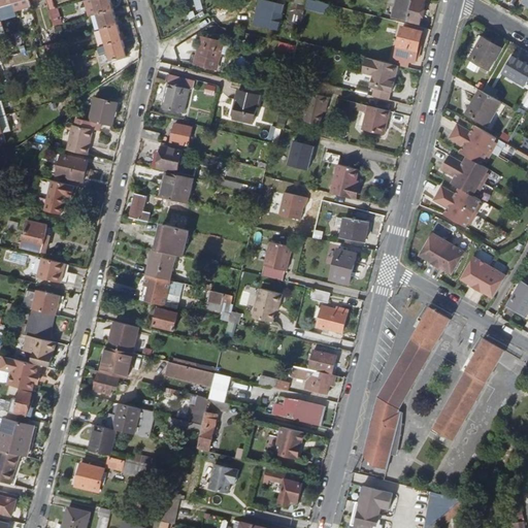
[(116,6),(113,0),(87,0),(91,12),(99,10),(116,6)]
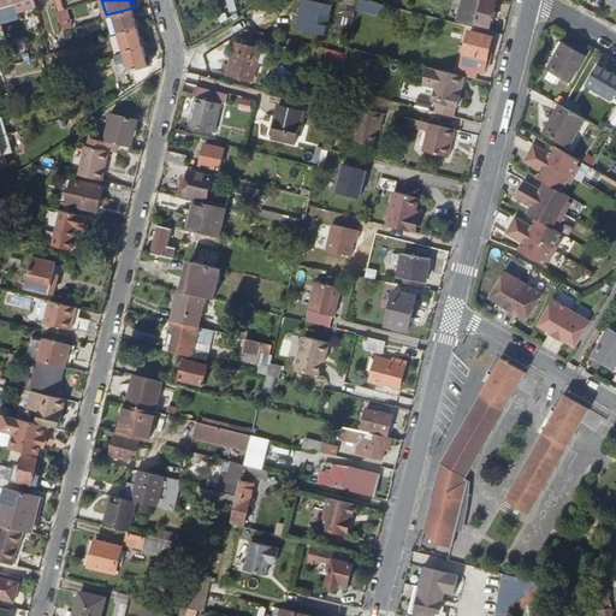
[(323,0),(302,0),(300,29),(330,33),(333,1),(323,0)]
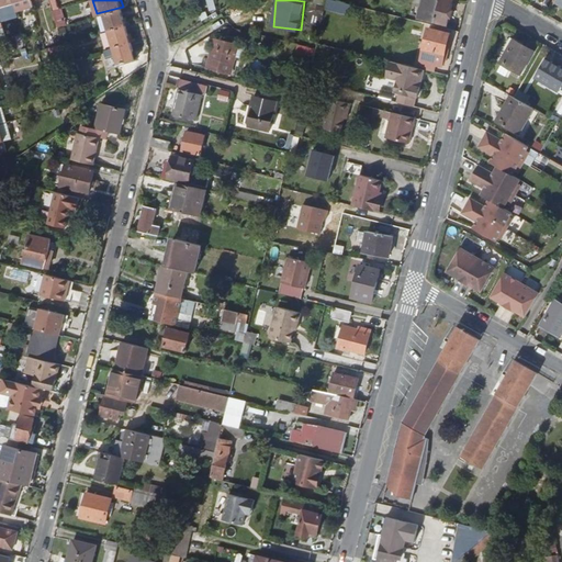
[(335,8),(348,11),(350,3),(337,0),(327,0),(326,6),(335,8)]
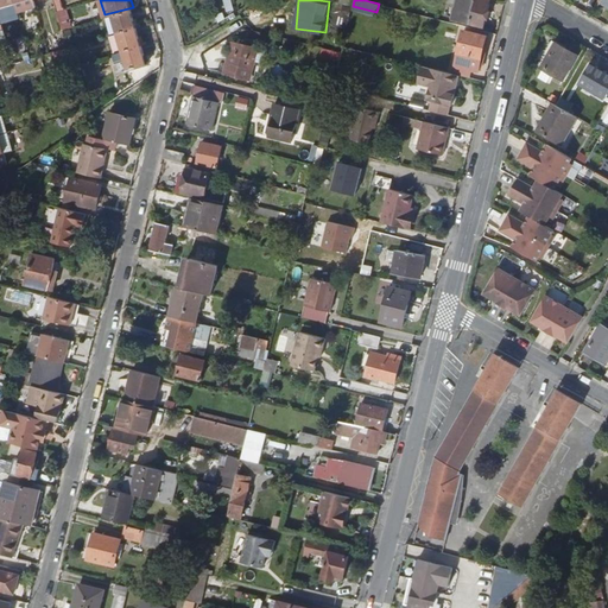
[(483,0),(456,0),(453,19),(483,27),(489,1),(483,0)]
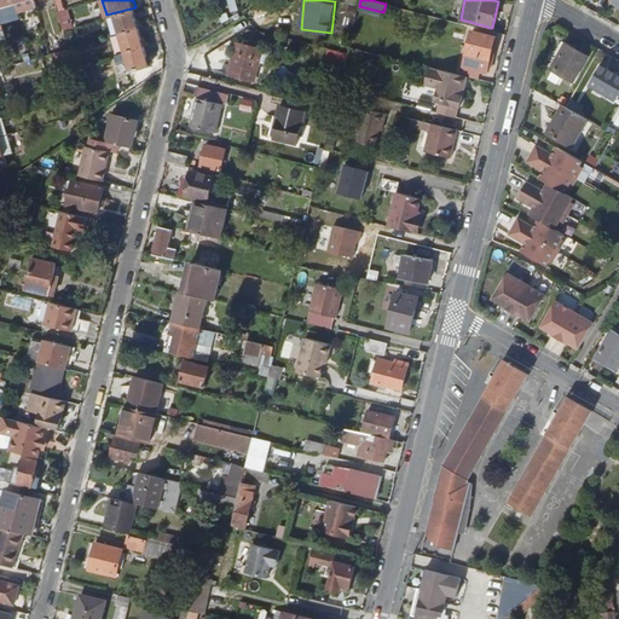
[(140,27),(136,7),(116,12),(121,32),(140,27)]
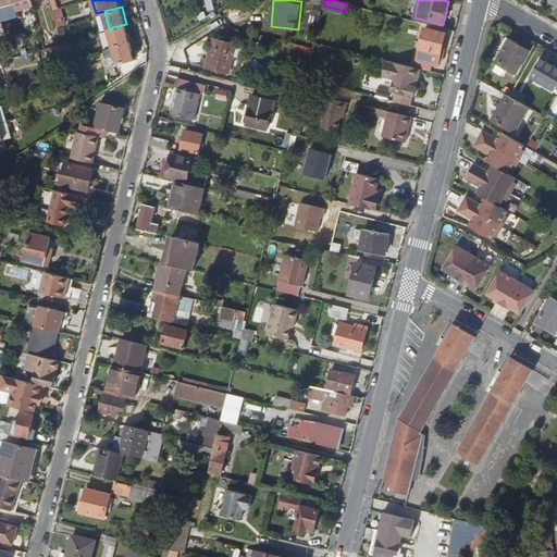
[(131,39),(126,24),(109,28),(102,31),(107,47),(131,39)]
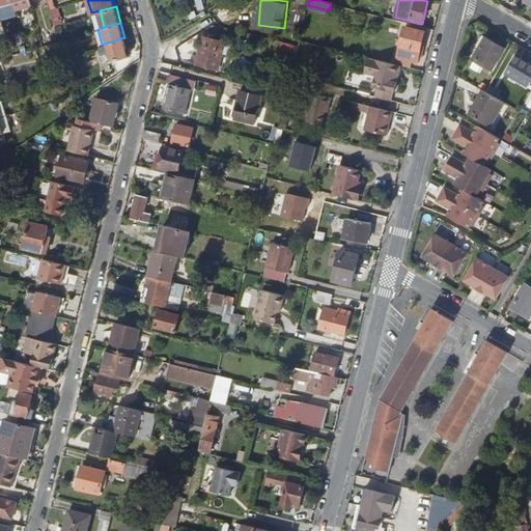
[(412,59),(418,60),(425,31),(404,26),(397,55),(412,59)]
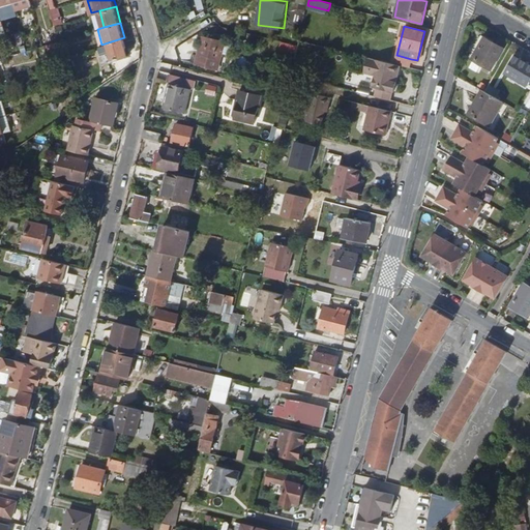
[(198,62),(221,67),(227,40),(204,35),(198,62)]
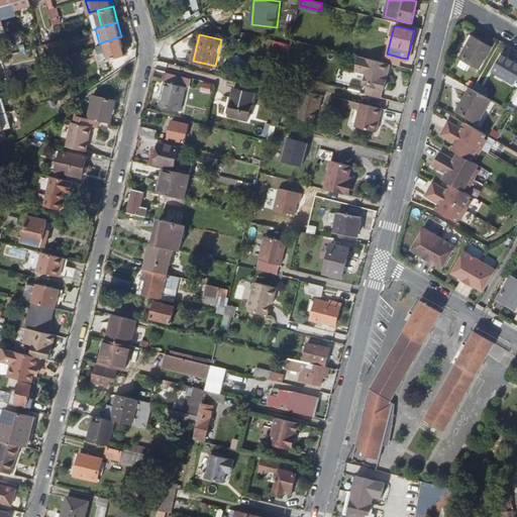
[(473,35),(461,57),(480,67),(491,46),(473,35)]
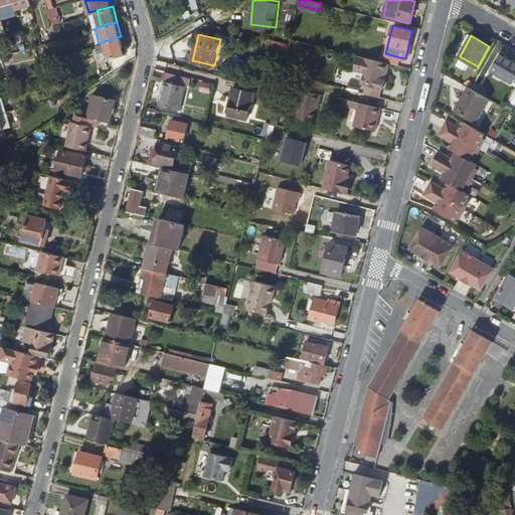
[(125,51),(121,36),(99,43),(98,43),(100,50),(107,48),(109,55),(125,51)]
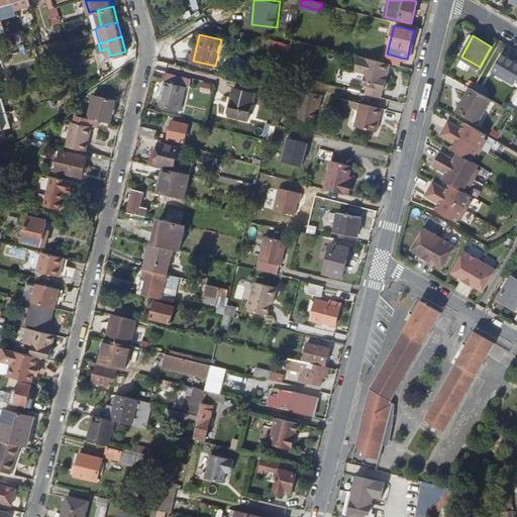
[(14,52),(16,66),(37,64),(36,49),(14,52)]
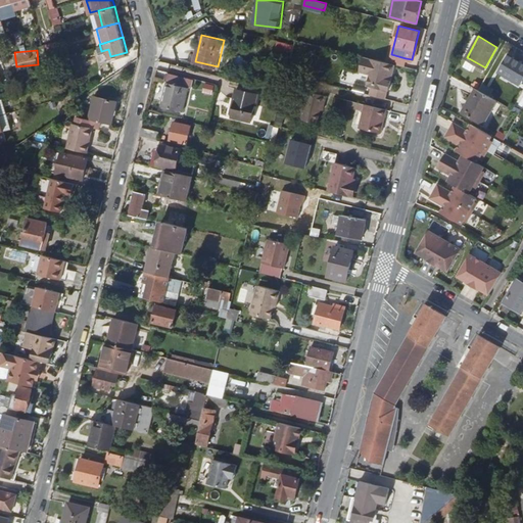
[(406,58),(391,54),(389,62),(391,62),(403,65),(406,58)]
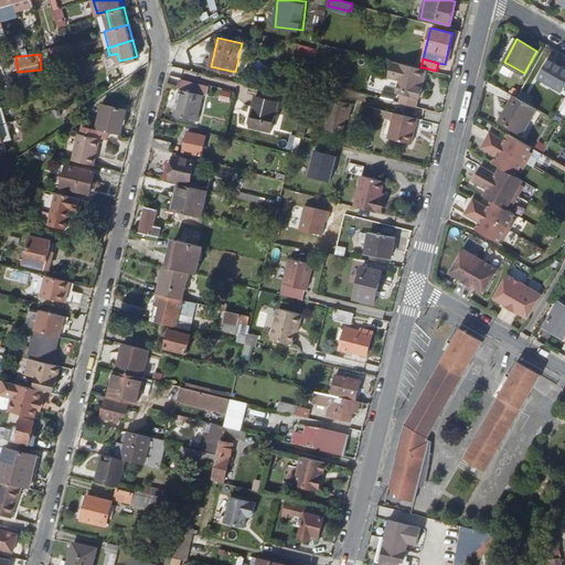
[(420,97),(425,78),(420,77),(423,67),(420,67),(393,61),(388,76),(401,80),(397,92),(403,93),(419,97),(420,97)]
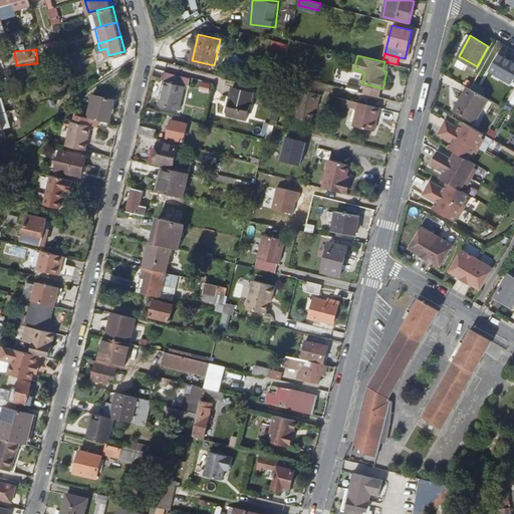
[(513,79),(513,61),(505,57),(496,73),(512,82),(513,79)]
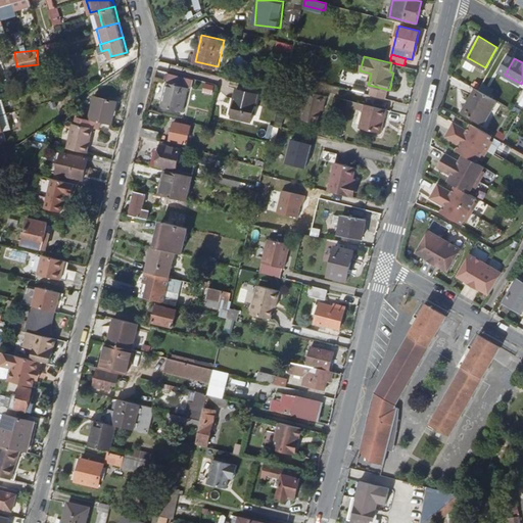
[(183,86),(185,77),(168,72),(159,104),(181,110),(187,87),(183,86)]
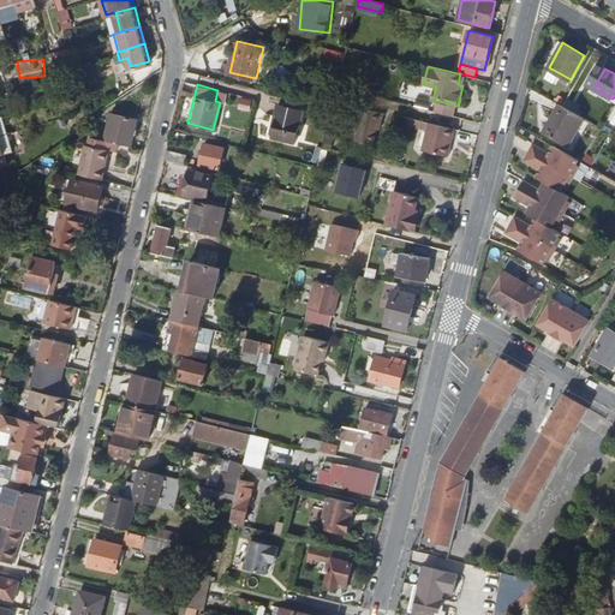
[(457,106),(439,101),(436,111),(454,115),(457,106)]
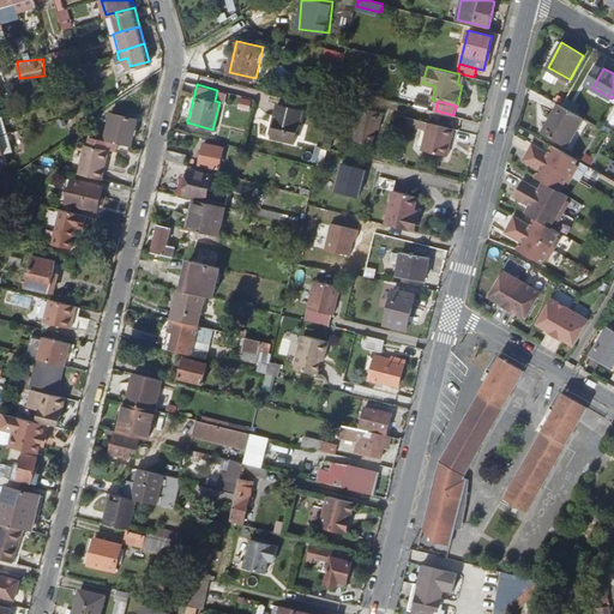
[(302,110),(276,103),(272,115),(276,115),(271,137),(294,142),(302,110)]
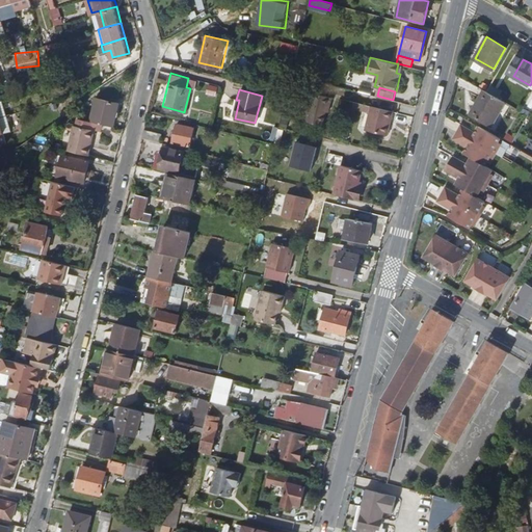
[(331,97),(311,91),(303,121),(322,125),(327,105),(329,105),(331,97)]
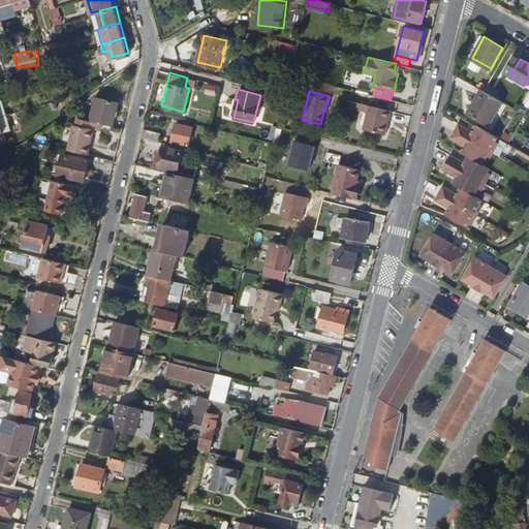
[(489,125),(502,102),(485,92),(484,92),(475,107),(473,105),(468,114),(489,125)]
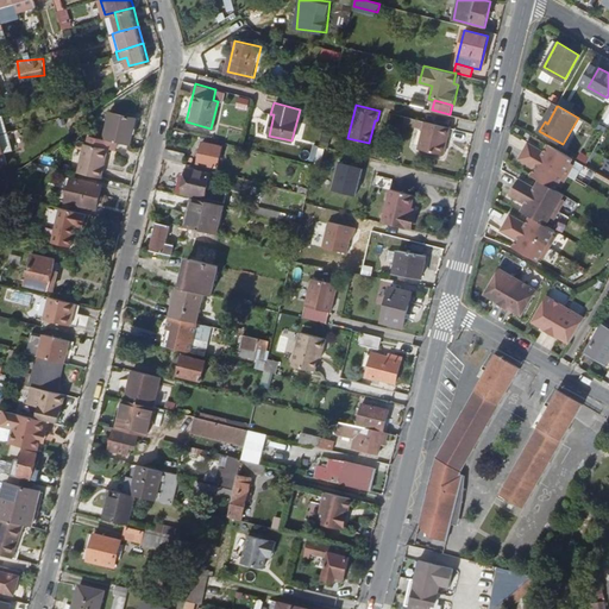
[(0,132),(11,130),(5,111),(0,112),(0,132)]
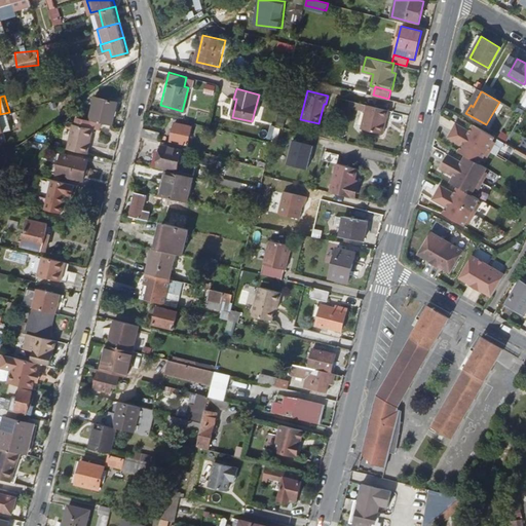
[(95,98),(88,119),(110,124),(116,103),(95,98)]
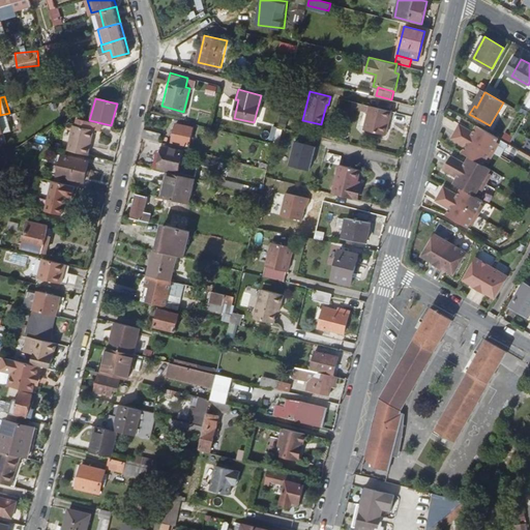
[(386,135),(392,111),(370,106),(363,129),(386,135)]
